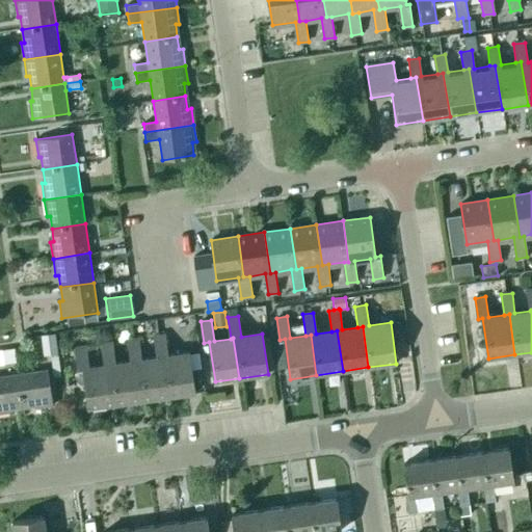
[(41,335),(44,355),(57,354),(55,334),(41,335)]
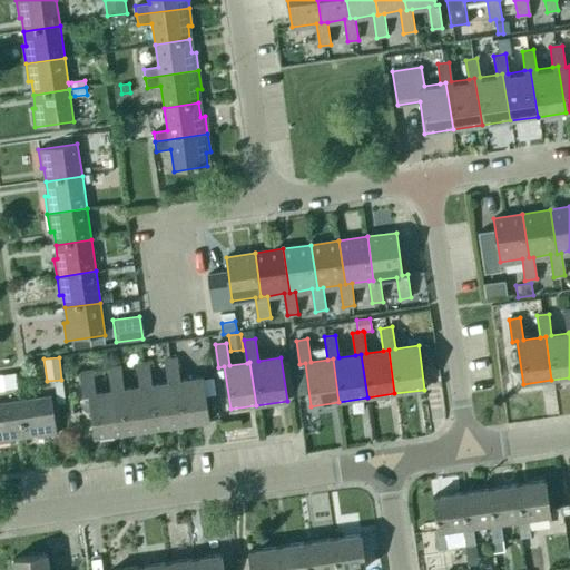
[(165,361),(168,383),(174,382),(180,425),(209,421),(203,377),(179,381),(176,359),(165,361)]
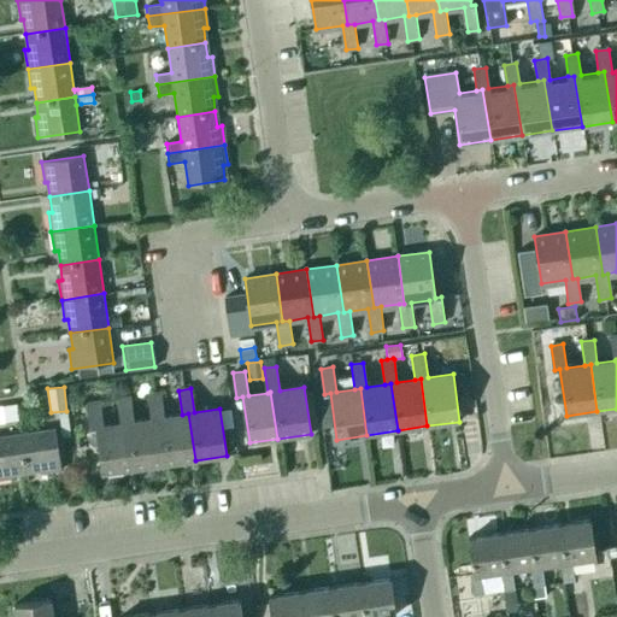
[(188,413),(182,415),(164,417),(160,393),(148,394),(152,418),(158,418),(165,465),(195,460),(188,413)]
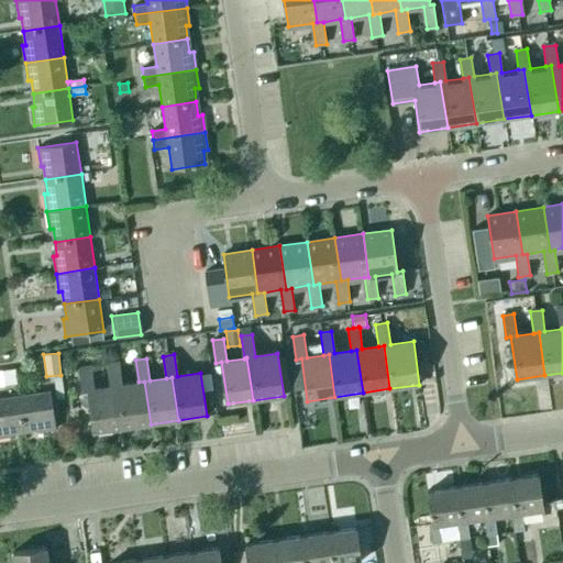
[(144,382),(139,382),(122,385),(119,363),(108,364),(111,386),(117,385),(123,428),(151,424),(144,382)]
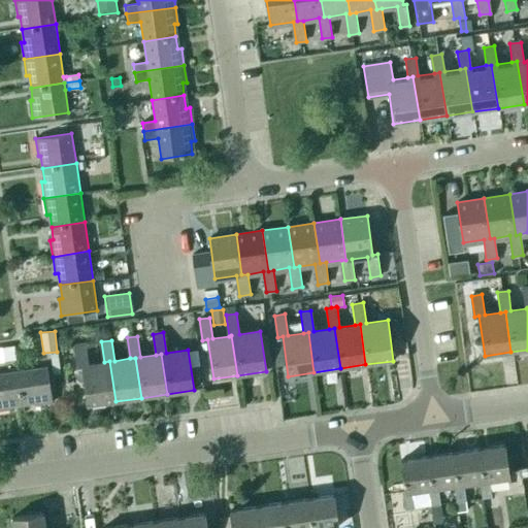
[(74,345),(77,366),(83,366),(89,405),(116,401),(109,361),(104,362),(88,364),(85,343),(74,345)]
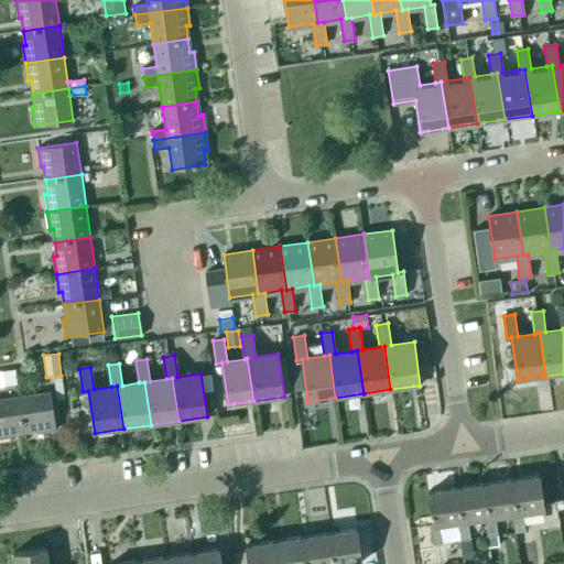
[(15,369),(6,370),(9,386),(18,384),(15,369)]
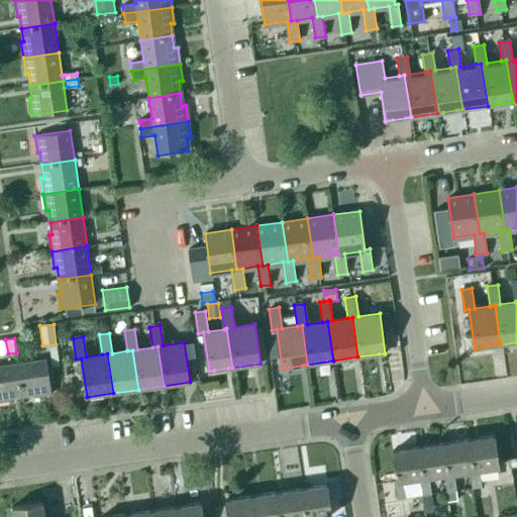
[(46,358),(17,364),(22,398),(52,394),(46,358)]
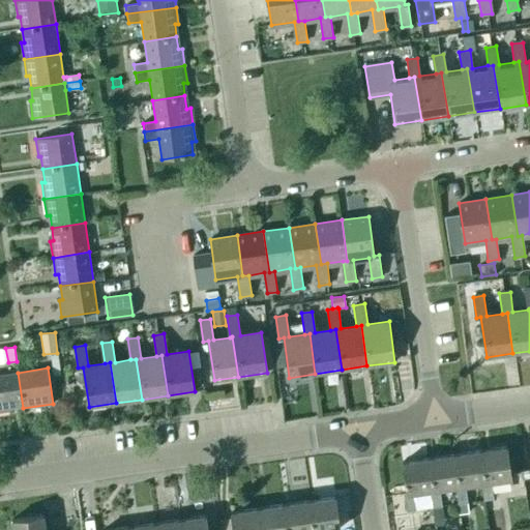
[(0,411),(23,408),(18,373),(0,375),(0,411)]
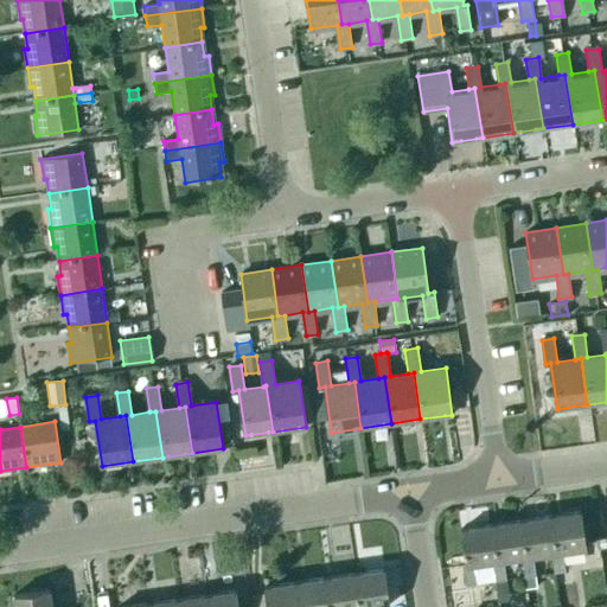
[(575,583),(574,569),(566,570),(562,551),(585,548),(586,548),(585,540),(581,511),(550,516),(555,553),(551,554),(556,587),(561,586),(575,583)]
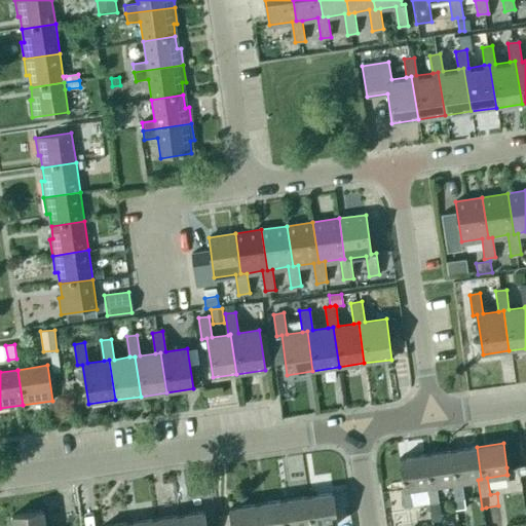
[(455,500),(456,510),(465,508),(464,498),(461,482),(478,480),(481,479),(477,447),(451,451),(455,483),(452,483),(455,500)]
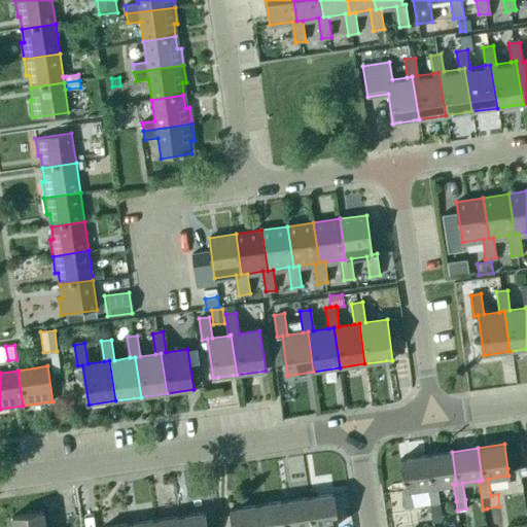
[(427,488),(430,504),(440,503),(436,487),(453,484),(456,484),(452,452),(426,455),(430,487),(427,488)]
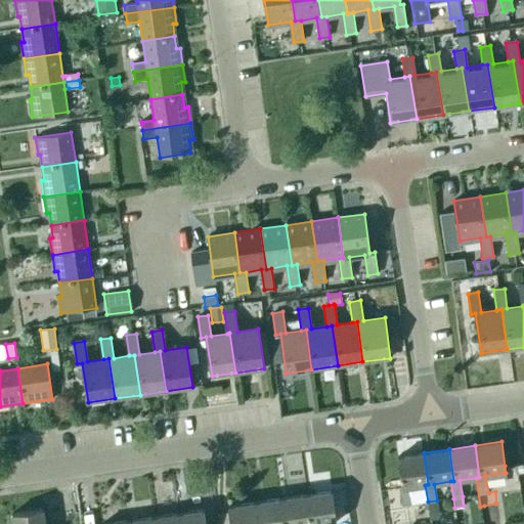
[(409,487),(425,485),(428,484),(424,452),(398,456),(402,487),(399,487),(402,506),(411,504),(409,487)]
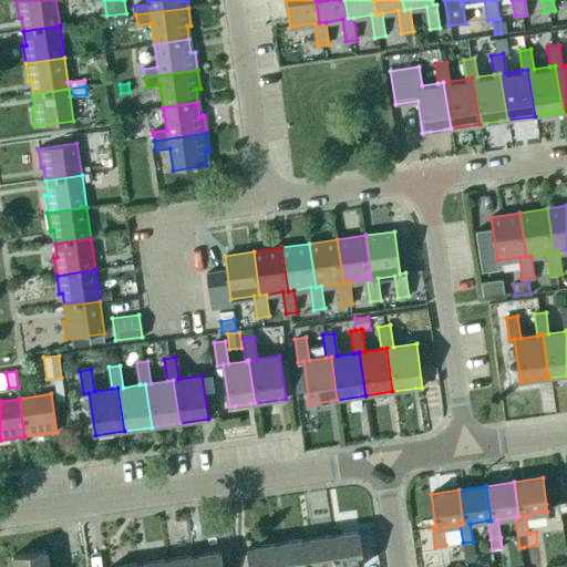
[(547,512),(546,512),(547,525),(562,523),(559,503),(546,504),(547,512)]
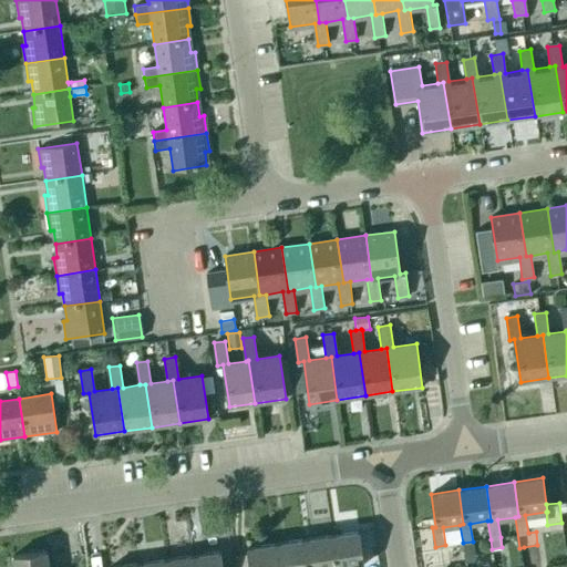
[(351,566),(364,565),(359,532),(330,536),(333,566),(351,566)]
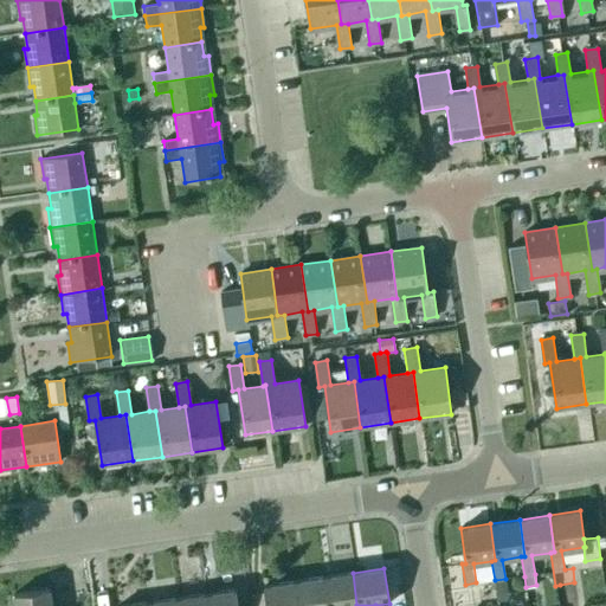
[(356,605),(353,573),(323,577),(327,605),(356,605)]
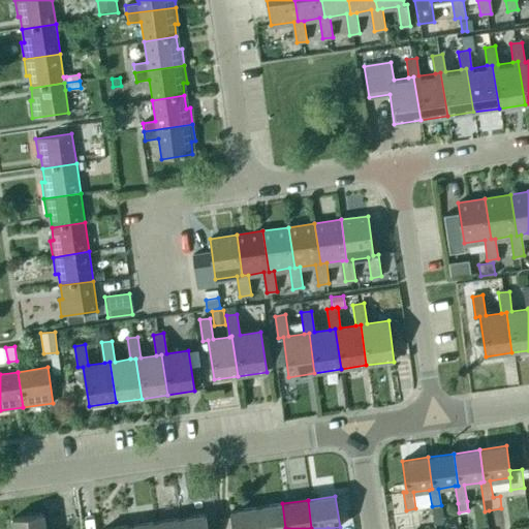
[(285,528),(282,503),(256,507),(258,528),(285,528)]
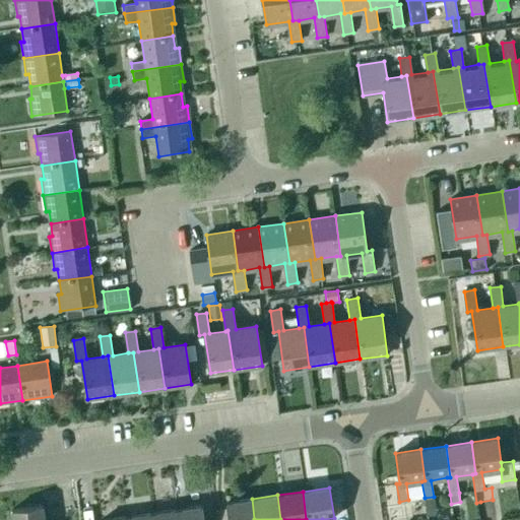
[(434,497),(425,498),(426,507),(435,506),(434,497)]
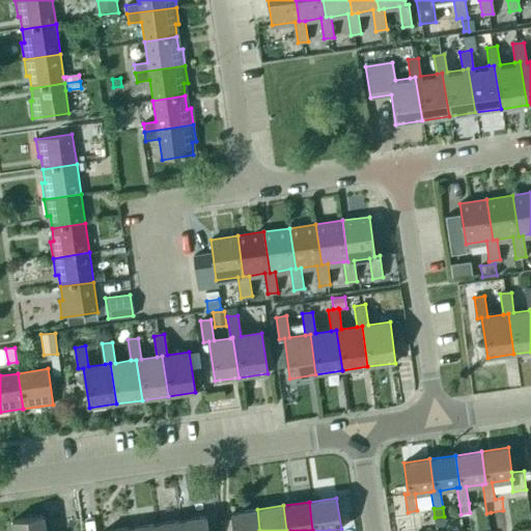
[(233,530),(259,530),(257,509),(231,513),(233,530)]
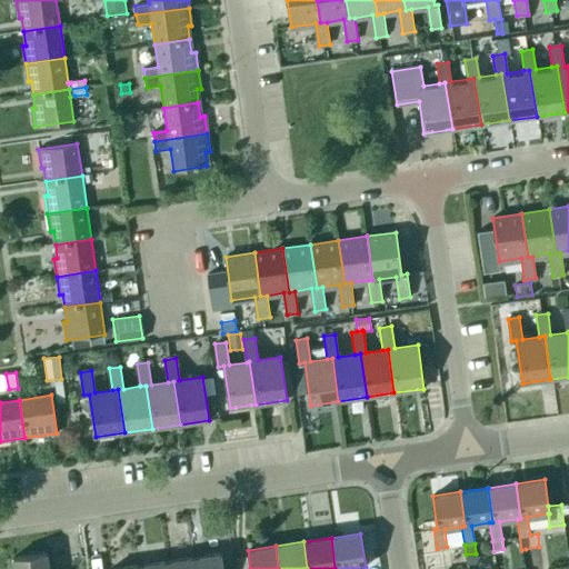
[(529,568),(543,568),(541,547),(539,547),(526,549),(529,568)]
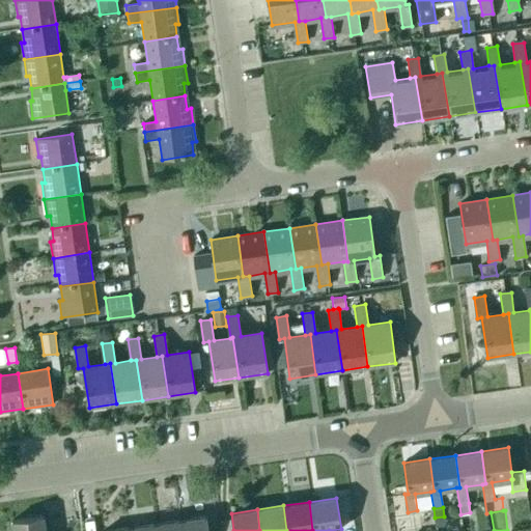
[(12,530),(46,530),(44,515),(12,521),(12,530)]
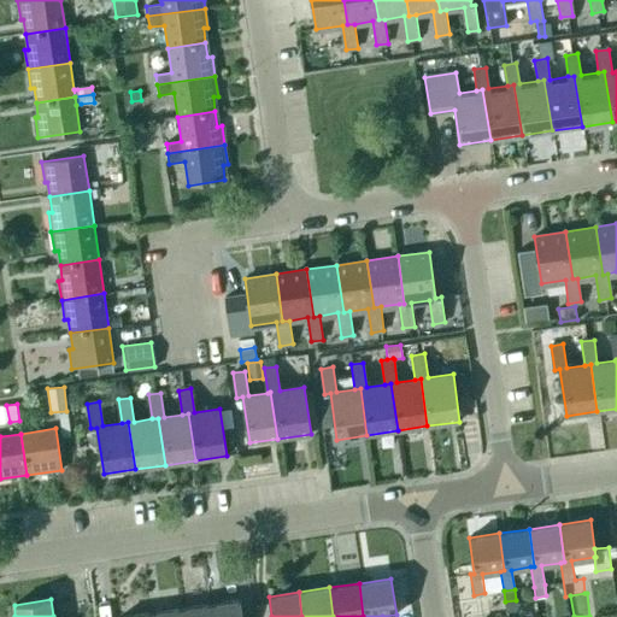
[(242,616),(240,600),(210,605),(211,616),(242,616)]
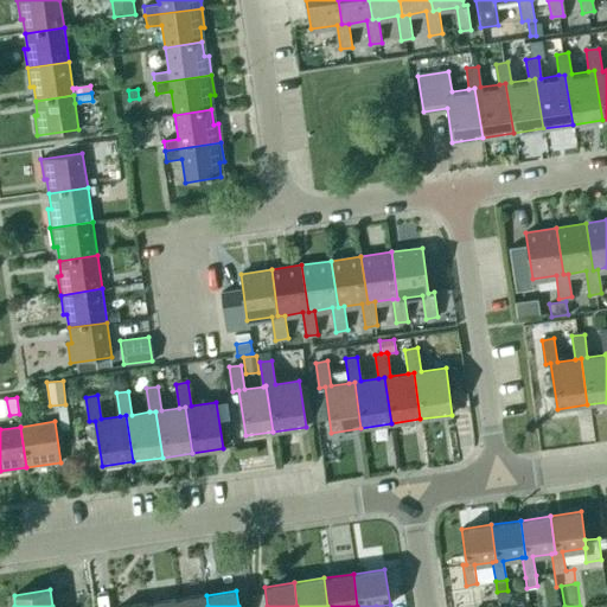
[(177,606),(208,606),(206,595),(177,600),(177,606)]
